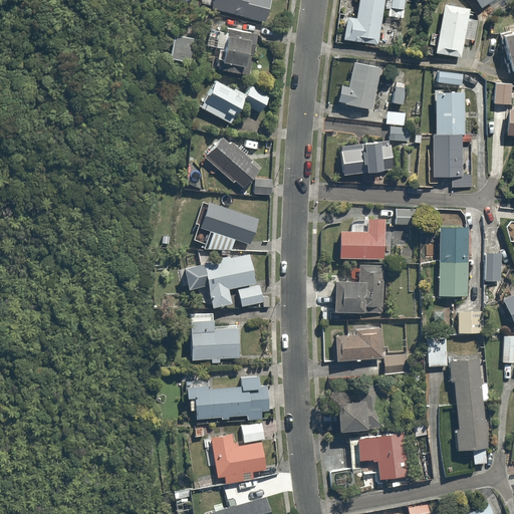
[(212,0),(211,6),(265,21),(271,0),(212,0)]
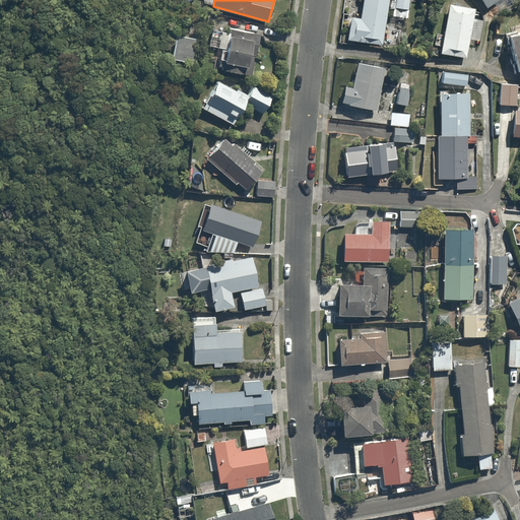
[(382,47),(390,0),(366,0),(363,17),(350,15),(345,40),(382,47)]
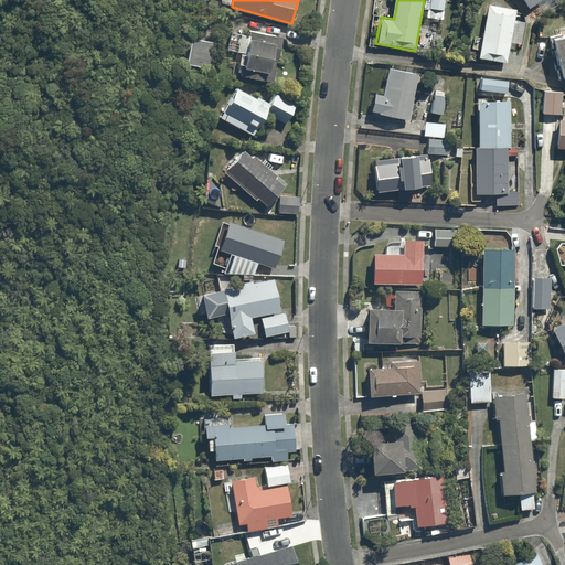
[(448,0),(430,0),(430,8),(447,11),(448,0)]
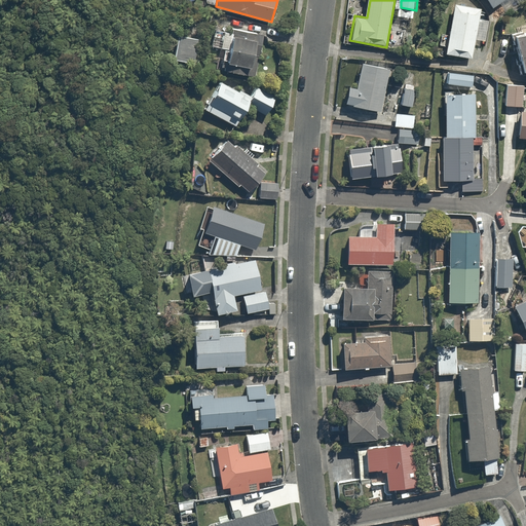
[(486,0),(490,6),(486,9),(493,21),(525,1),(525,0),(486,0)]
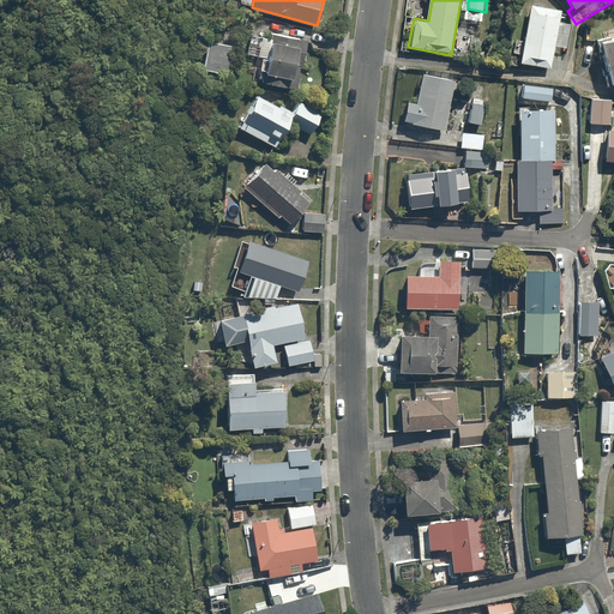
[(561,8),(530,2),(521,64),(551,68),(554,48),(567,49),(572,24),(559,22),(561,8)]
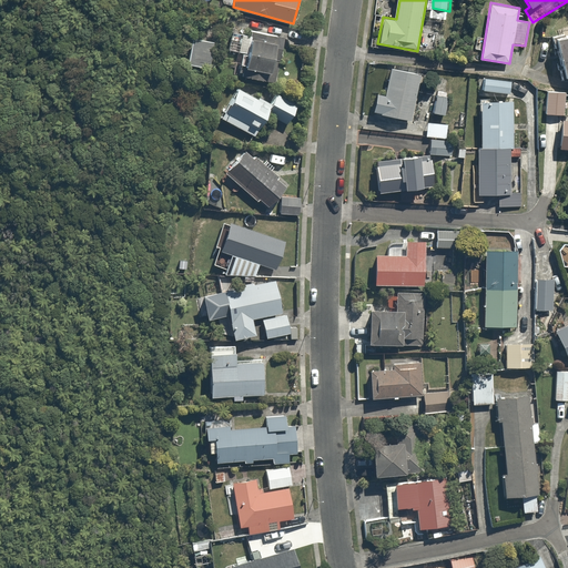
[(234,23),(227,49),(241,53),(235,74),(275,85),(288,38),(234,23)]
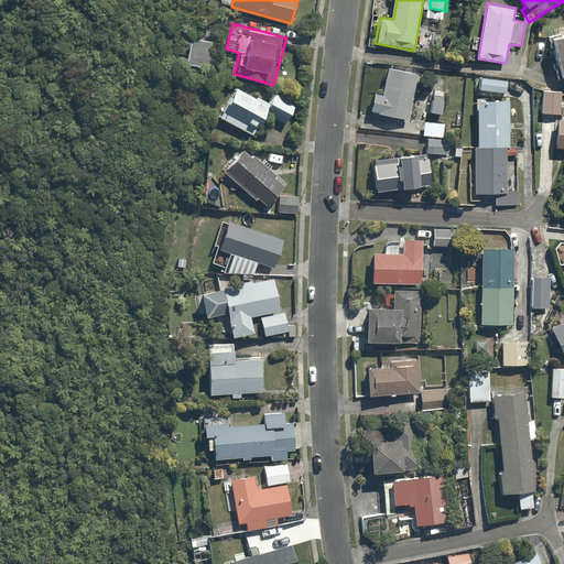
[(216,43),(194,36),(185,66),(206,73),(216,43)]
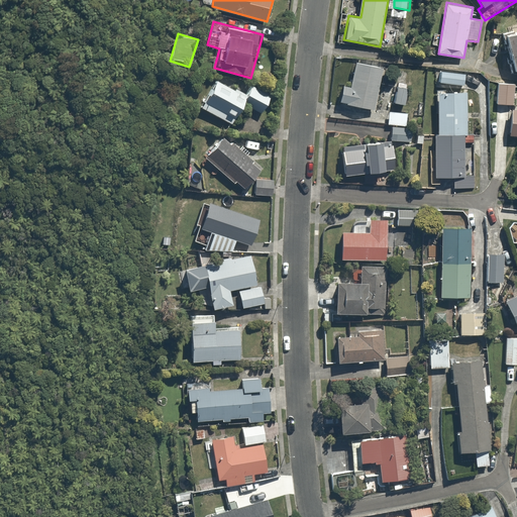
[(511,75),(516,73),(516,35),(503,39),(511,75)]
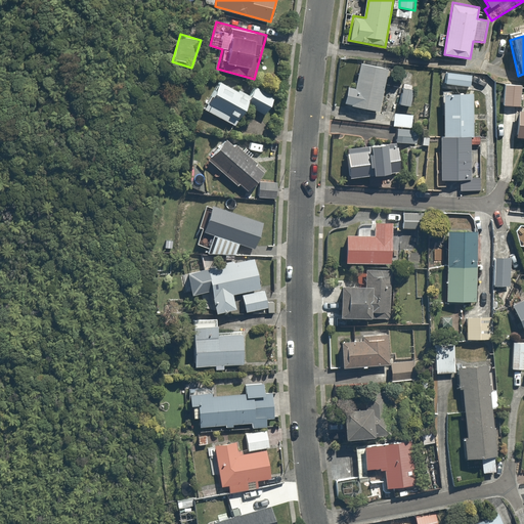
[(381,113),(392,67),(362,59),(357,80),(351,79),(345,103),(381,113)]
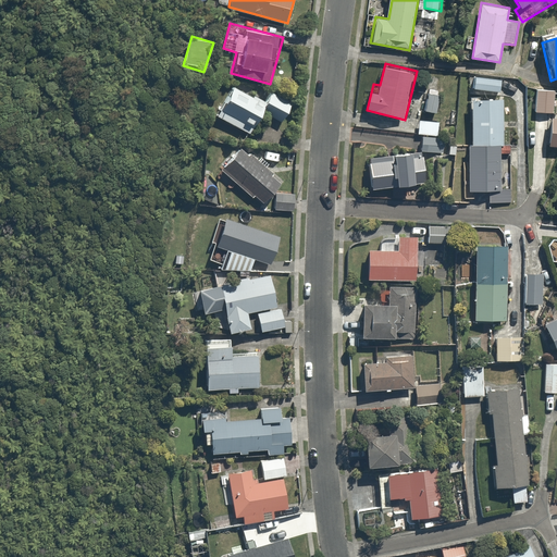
[(505,78),(475,75),(473,90),(504,94),(505,78)]
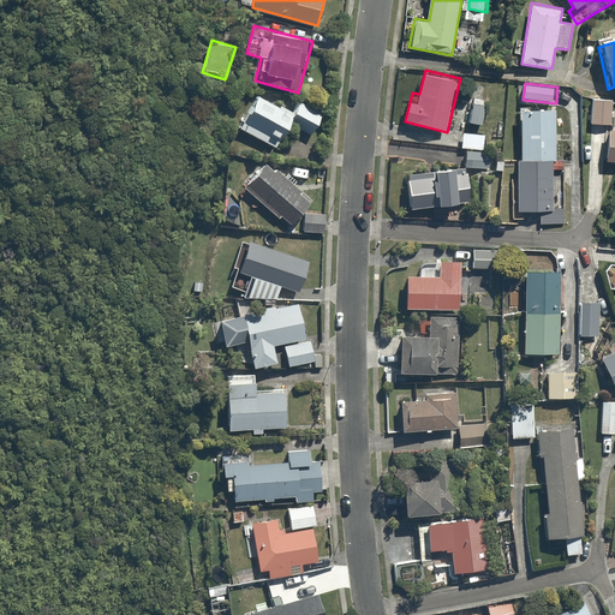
[(326,113),(302,100),(293,114),(257,94),(238,127),(276,150),(293,120),(315,132),(326,113)]
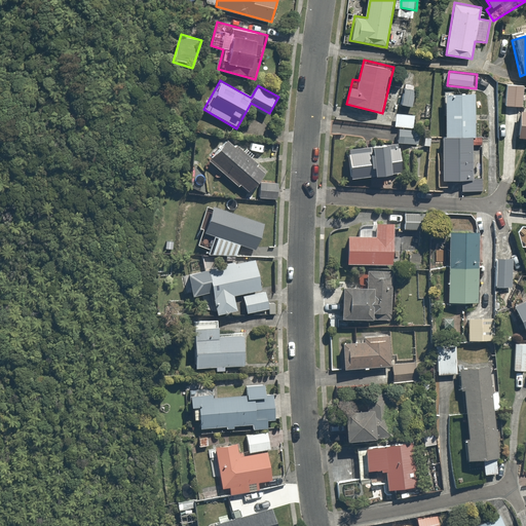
[(523,84),(506,84),(505,107),(522,107),(523,84)]
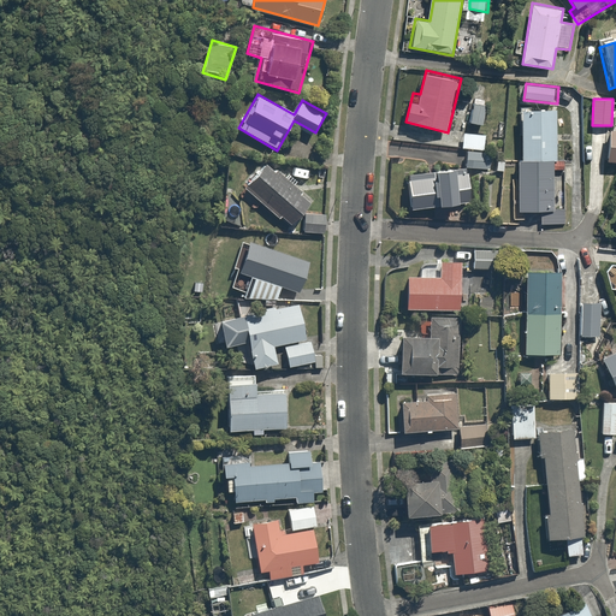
[(483,104),(474,102),(471,124),(479,125),(483,104)]
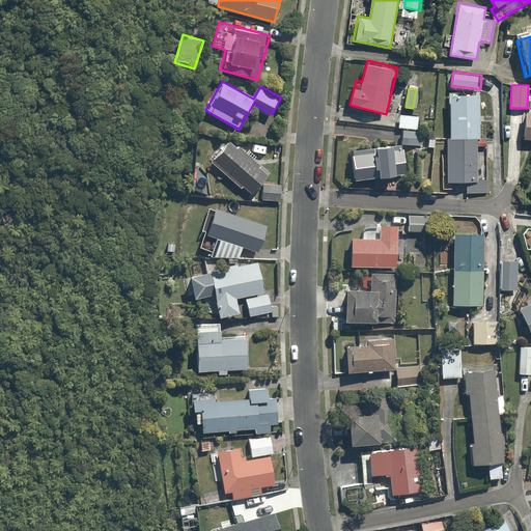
[(449,137),(480,137),(479,94),(449,94),(449,137)]
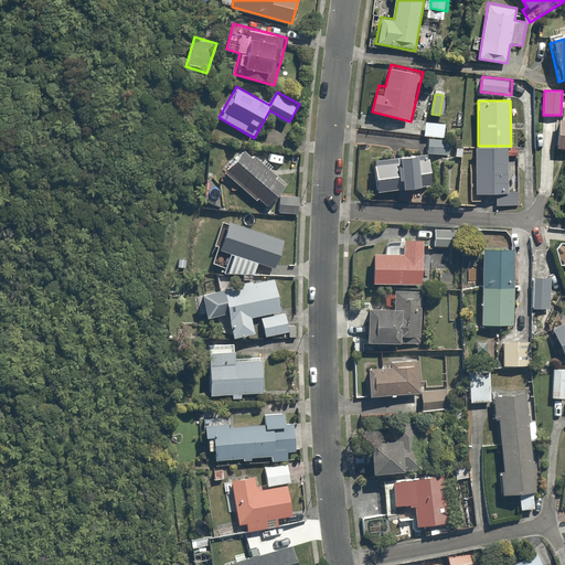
[(447,124),(426,123),(426,137),(446,138),(447,124)]
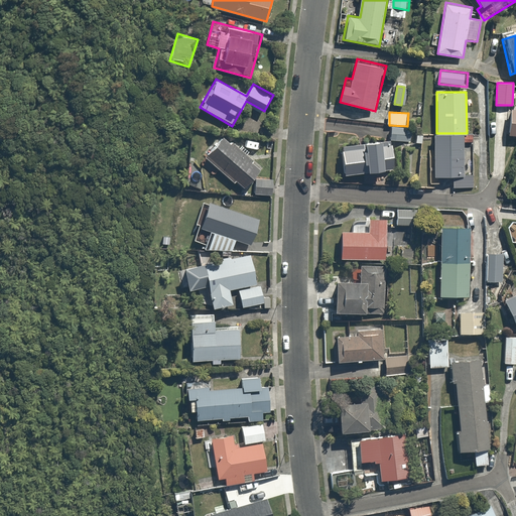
[(412,128),(392,127),(391,140),(411,141),(412,128)]
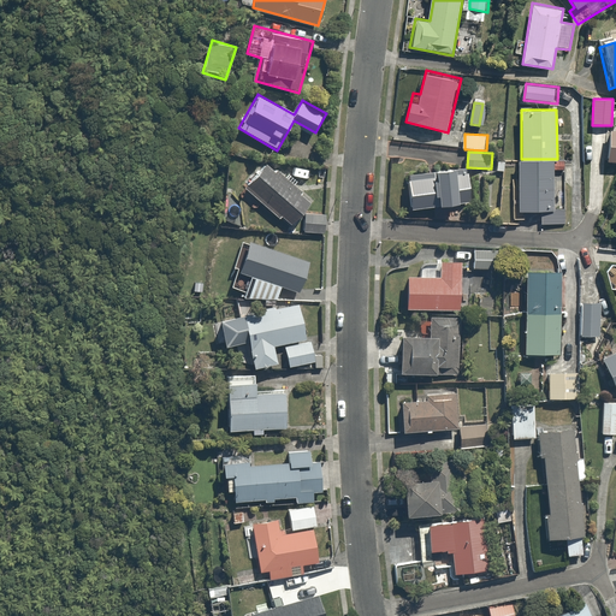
[(557,159),(521,159),(516,159),(516,211),(544,211),(545,223),(568,223),(568,199),(557,199),(557,171),(566,171),(564,159),(557,159)]
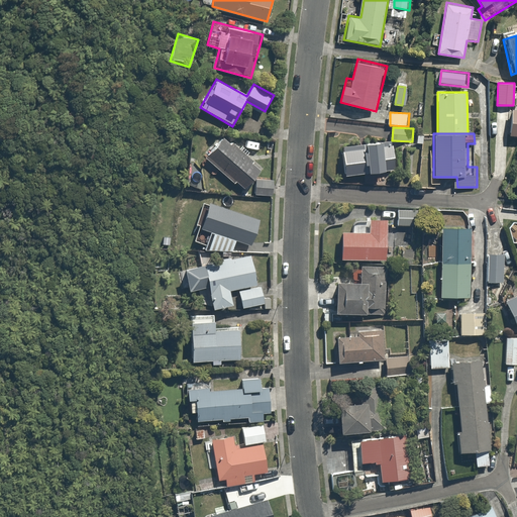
[(260,168),(223,138),(207,159),(242,188),(260,168)]
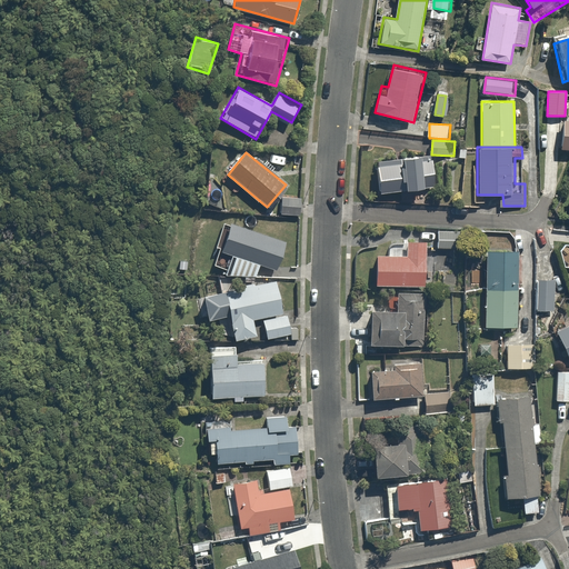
[(436,158),(379,159),(380,192),(436,192),(436,158)]
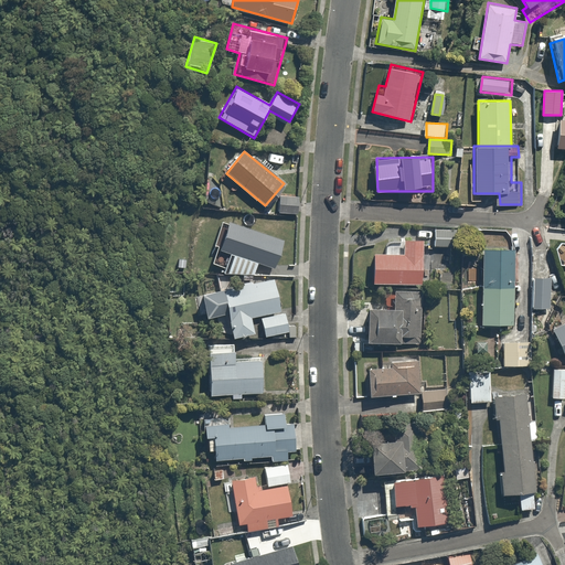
[(296,196),(280,196),(280,213),(296,214),(296,196)]
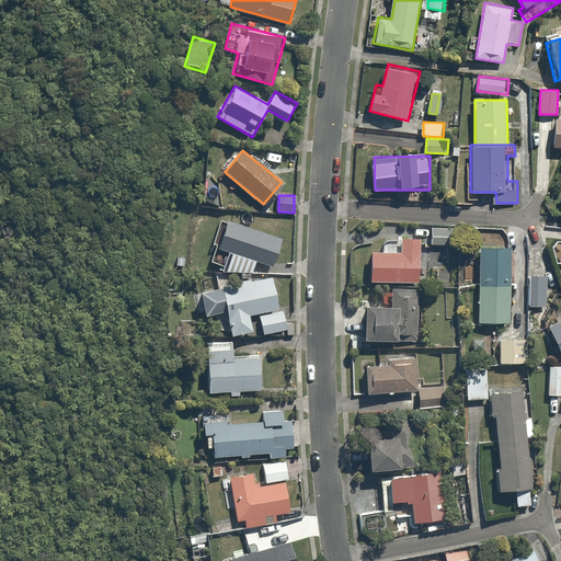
[(284,240),(220,218),(207,261),(222,265),(221,271),(252,274),(258,258),(276,263),(284,240)]
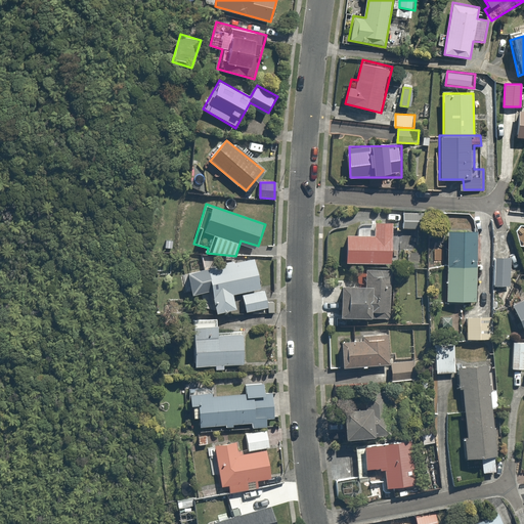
[(427,213),(405,210),(402,228),(425,231),(427,213)]
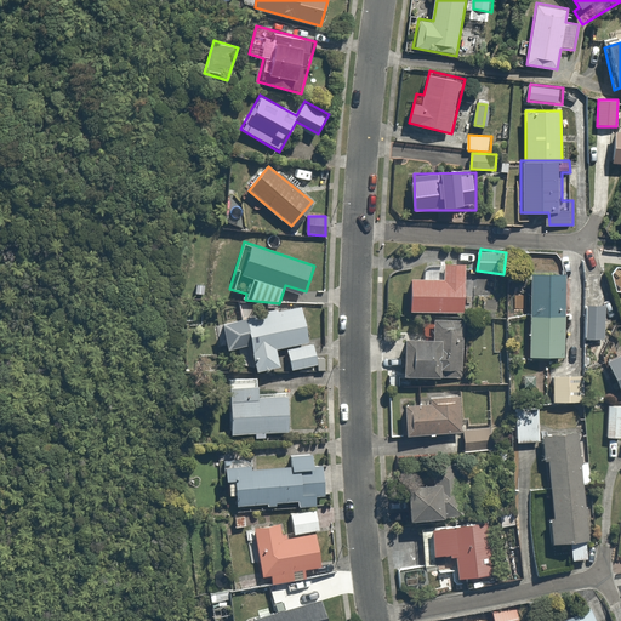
[(410,281),(409,309),(467,312),(468,266),(443,265),(443,279),(434,279),(434,266),(425,266),(425,281),(410,281)]
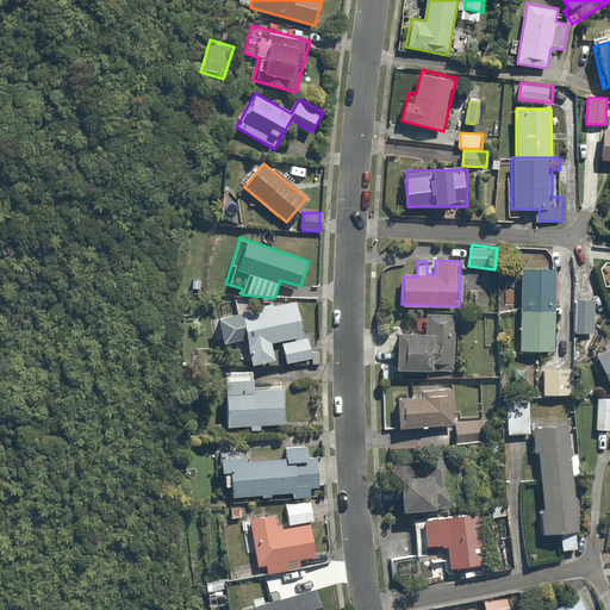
[(555,268),(523,268),(522,352),(554,352),(555,268)]
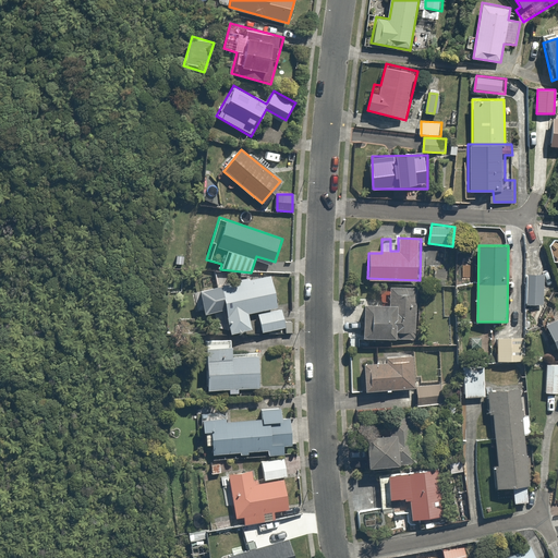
[(271,273),(201,290),(207,317),(228,313),(233,334),(254,329),(252,319),(261,317),(264,335),(289,329),(282,304),(279,305),(271,273)]
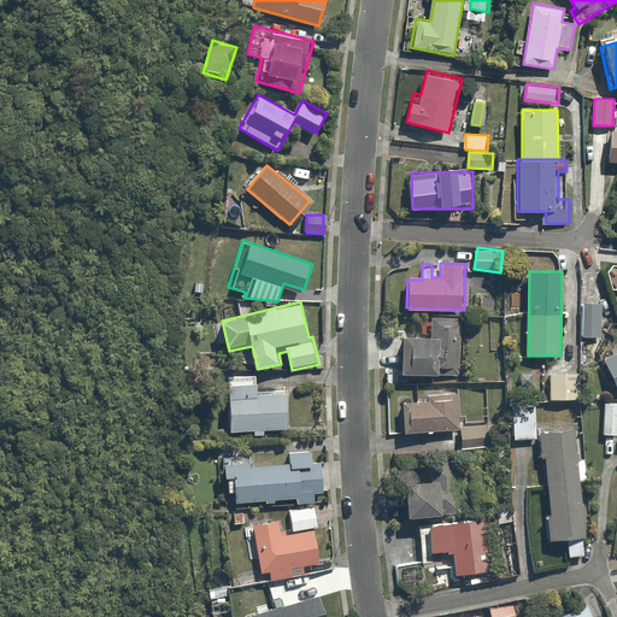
[(600,303),(582,303),(581,334),(599,335),(600,303)]
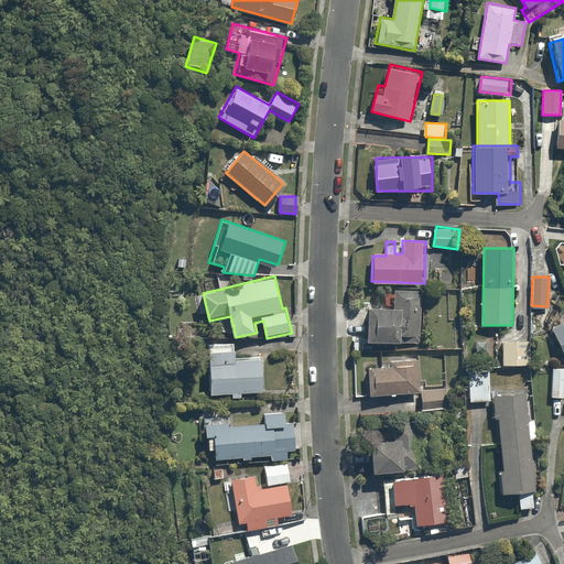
[(367,307),(367,343),(421,344),(422,290),(398,290),(397,308),(367,307)]
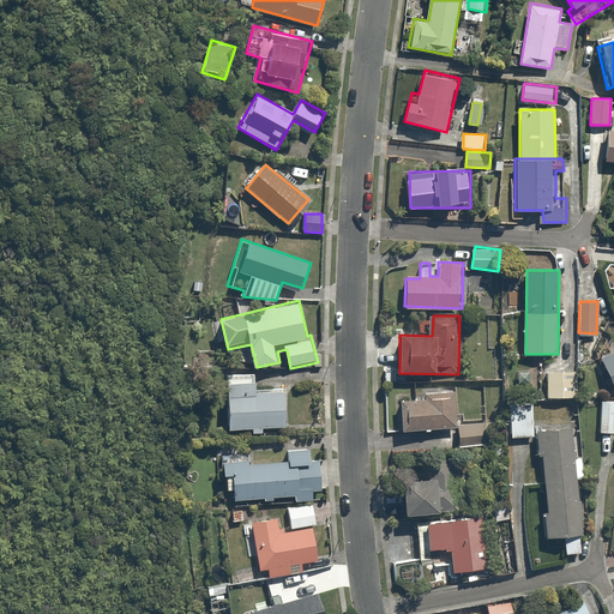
[(613,349),(600,354),(609,386),(613,384),(613,349)]
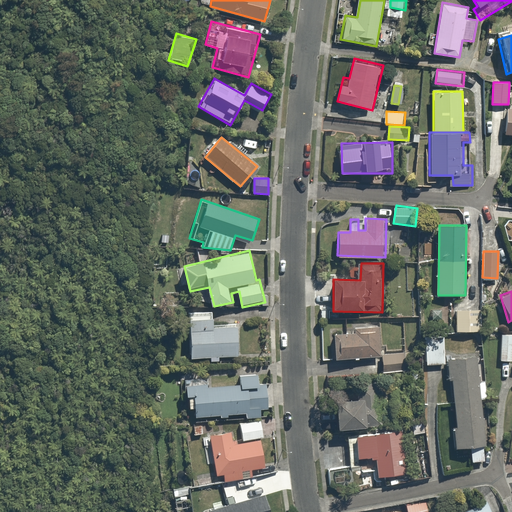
[(479,297),(455,297),(456,331),(480,331),(479,297)]
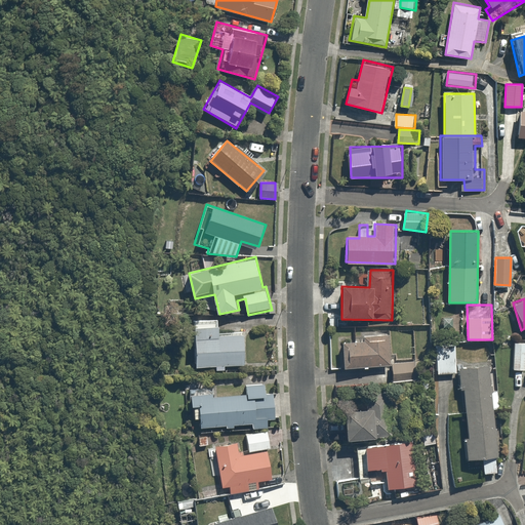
[(219,318),(195,319),(198,369),(243,366),(240,330),(220,331),(219,318)]
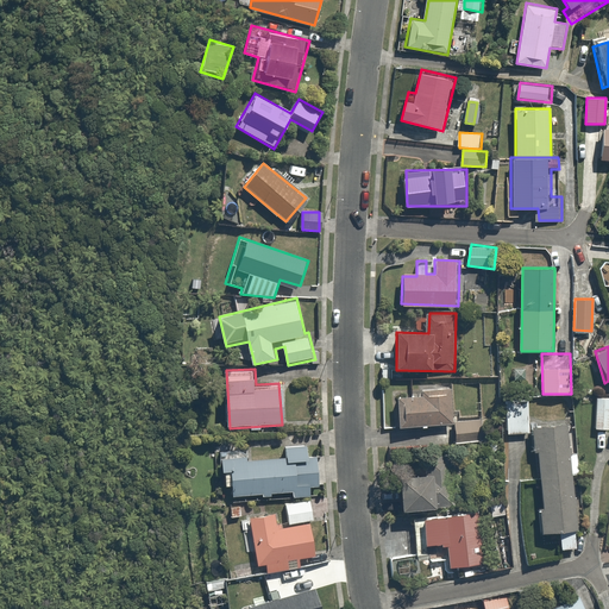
[(453,425),(451,382),(414,383),(414,397),(401,399),(402,427),(453,425)]
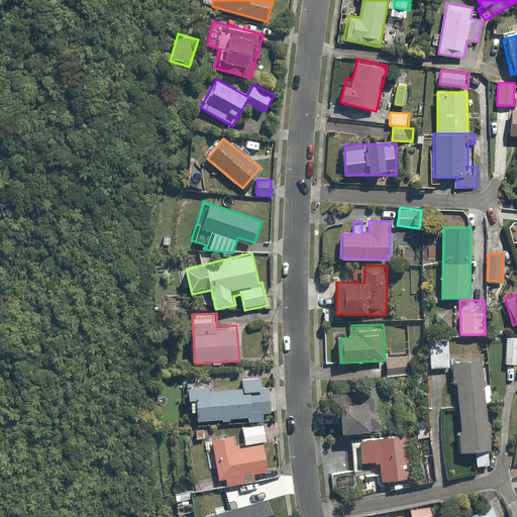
[(516,337),(516,336),(508,336),(505,366),(515,366),(516,337)]
